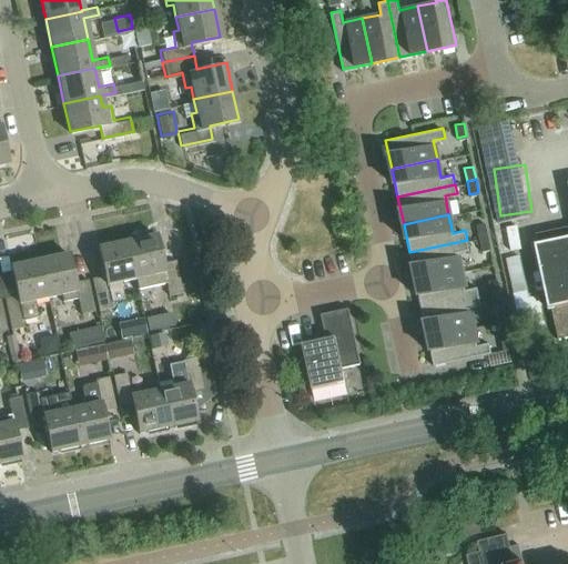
[(478,237),(488,234),(485,221),(476,223),(478,237)]
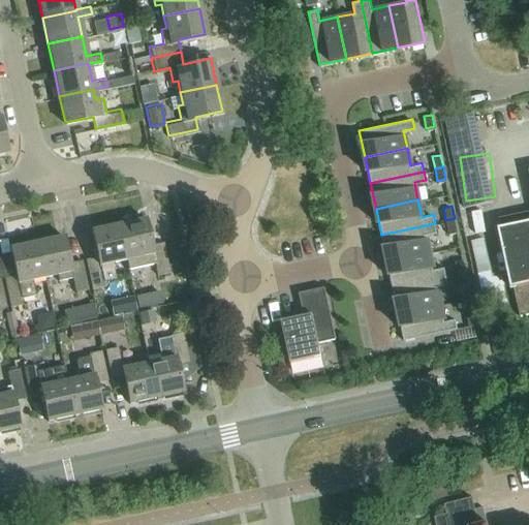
[(528,210),(499,217),(500,224),(497,225),(510,286),(514,285),(520,315),(528,313),(528,210)]
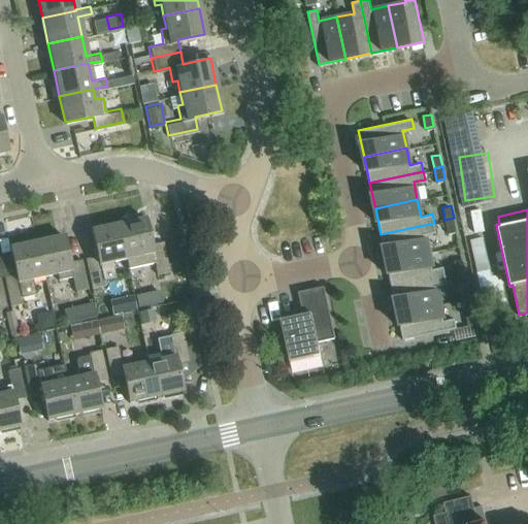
[(144,216),(119,222),(129,267),(141,264),(154,262),(157,273),(169,270),(162,240),(151,243),(144,216)]
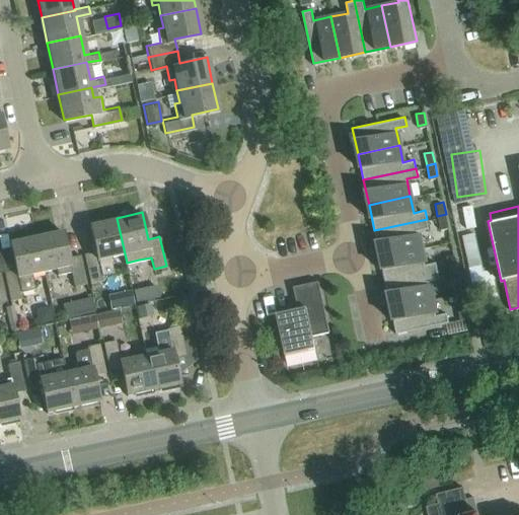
[(440,228),(448,226),(446,214),(437,216),(440,228)]
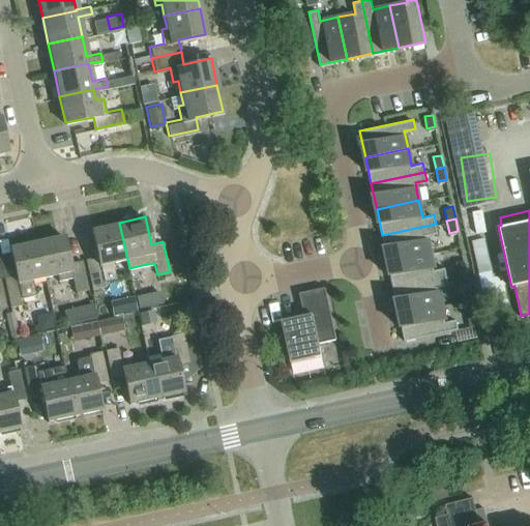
[(127,268),(129,268),(119,223),(91,229),(97,256),(86,259),(92,288),(104,286),(102,281),(116,278),(114,268),(115,267),(113,261),(125,258),(127,265),(126,265),(127,268)]
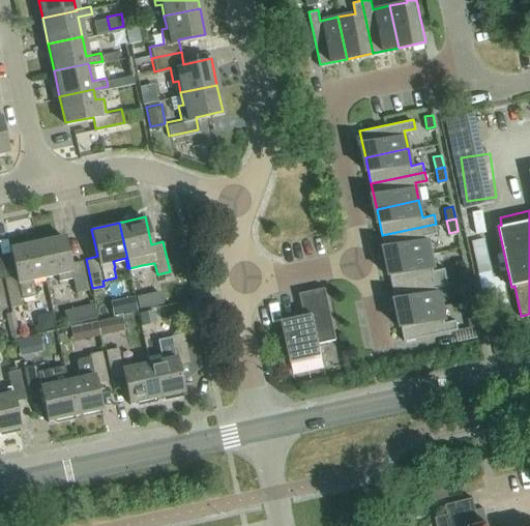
[(382,235),(387,261),(430,252),(425,234),(437,232),(436,224),(382,235)]
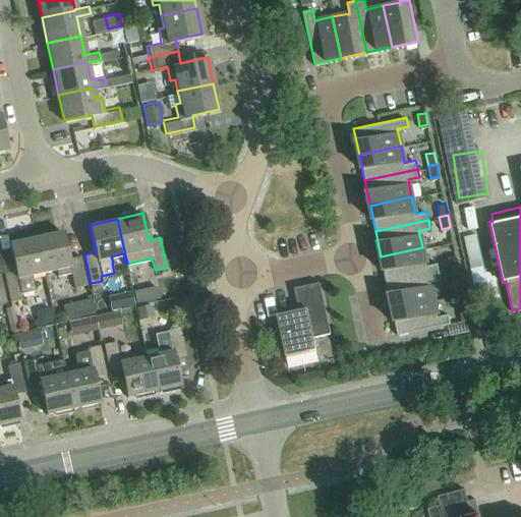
[(62,231),(37,236),(44,271),(55,269),(57,275),(70,272),(73,287),(87,284),(79,254),(67,257),(62,231)]
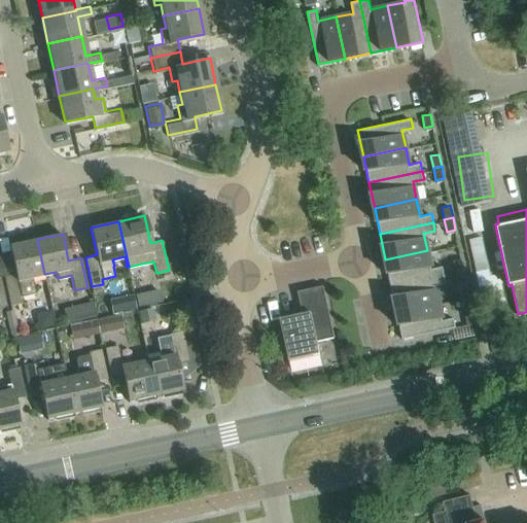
[(44,274),(37,239),(9,245),(15,272),(3,275),(9,305),(22,302),(21,295),(34,292),(31,277),(44,274)]
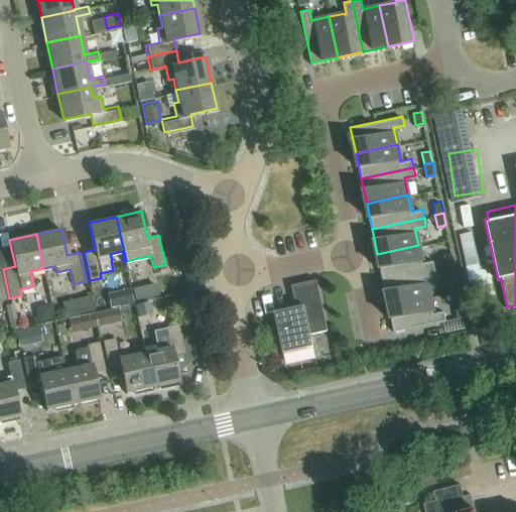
[(377,254),(383,279),(434,268),(433,259),(422,262),(418,245),(377,254)]
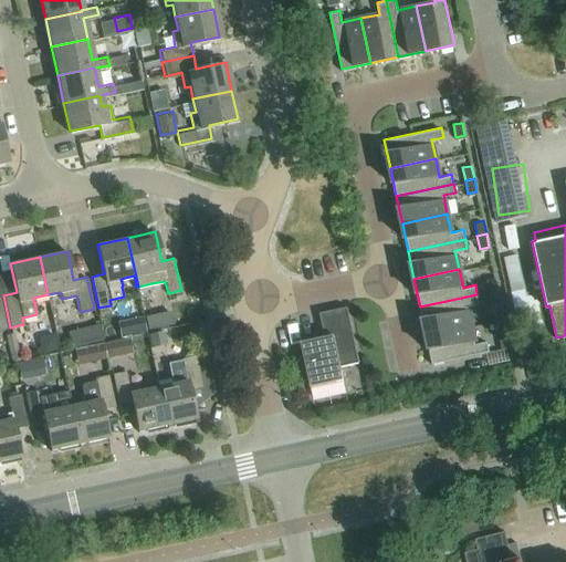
[(489,291),(498,290),(495,277),(486,278),(489,291)]
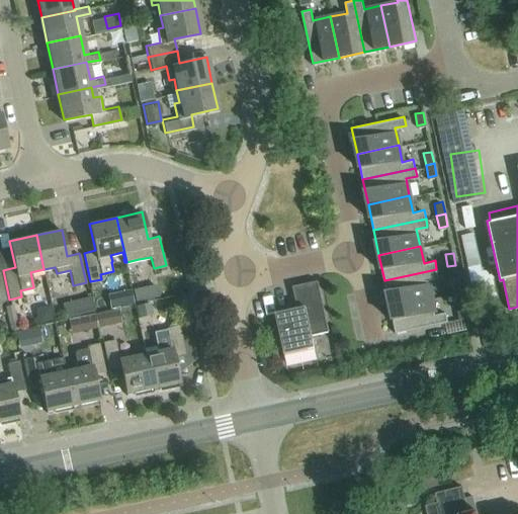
[(450,278),(458,276),(455,265),(447,266),(450,278)]
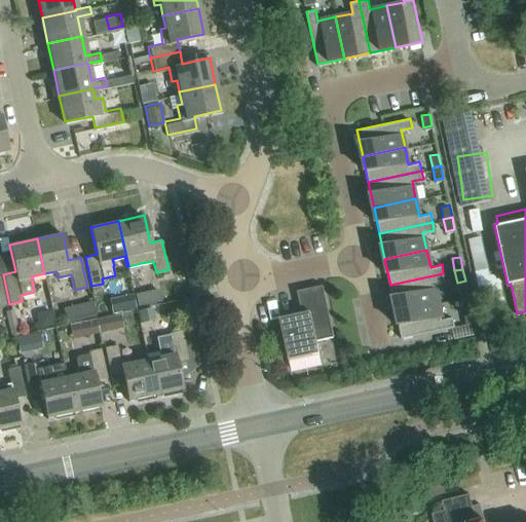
[(390,285),(396,310),(438,301),(434,284),(445,282),(443,273),(390,285)]
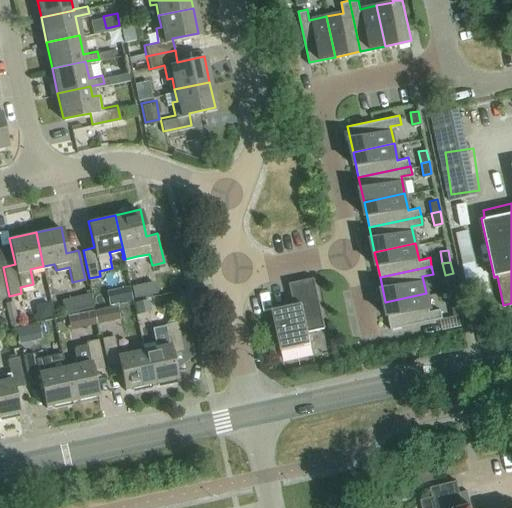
[(272,308),(281,349),(311,342),(308,329),(325,326),(314,276),(289,281),(293,303),(272,308)]
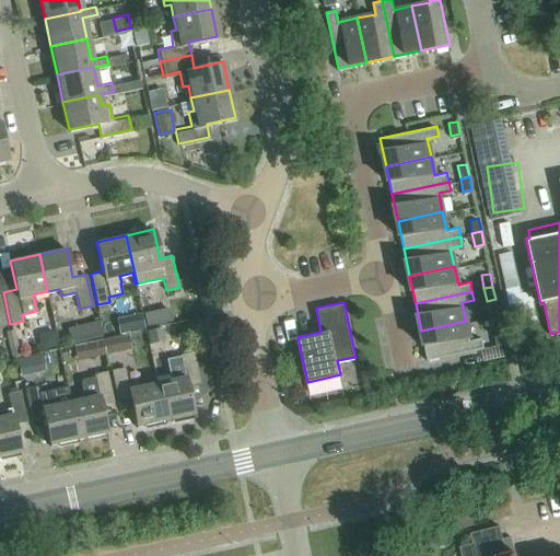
[(428,359),(483,347),(481,337),(469,339),(466,321),(421,331),(428,359)]
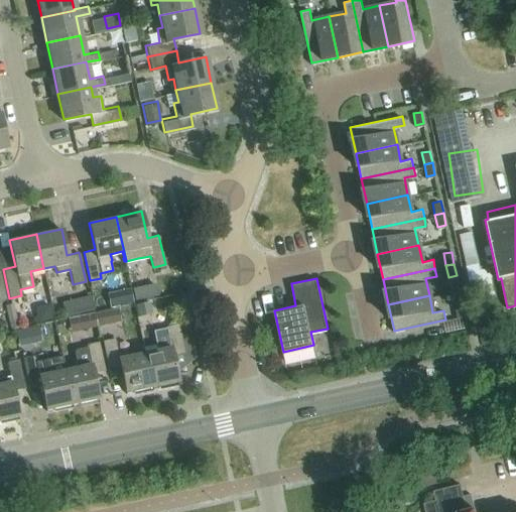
[(457,316),(465,314),(463,302),(455,304),(457,316)]
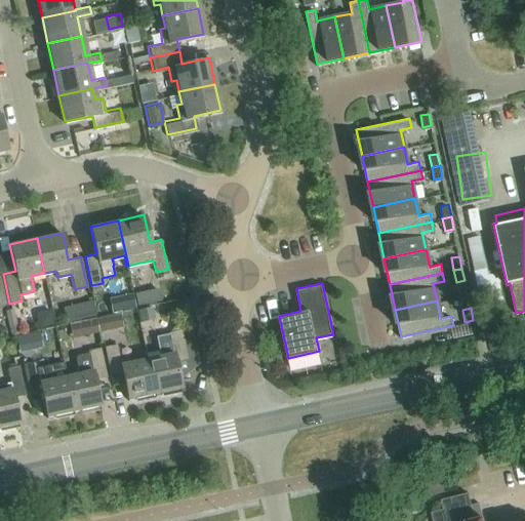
[(73,314),(74,329),(125,327),(125,312),(73,314)]
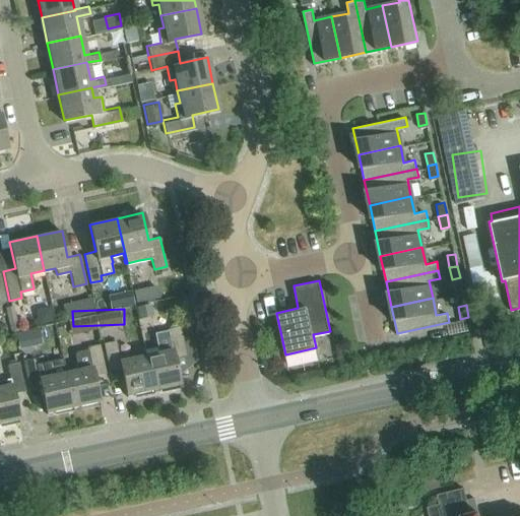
[(188,323),(168,328),(168,329),(153,332),(157,352),(146,355),(153,389),(179,384),(174,358),(194,353),(188,323)]
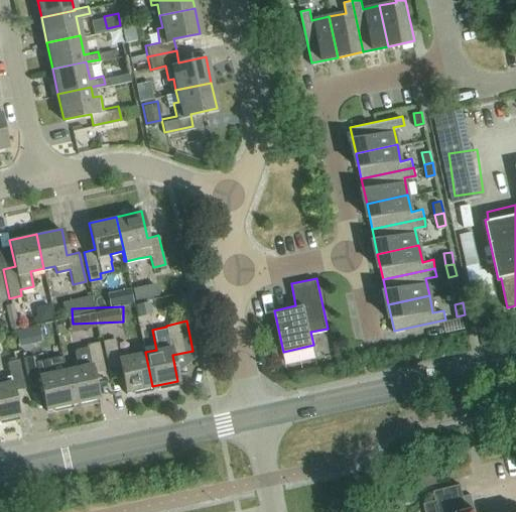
[(126,392),(152,386),(145,352),(132,355),(130,349),(118,352),(114,337),(102,340),(109,369),(120,366),(126,392)]
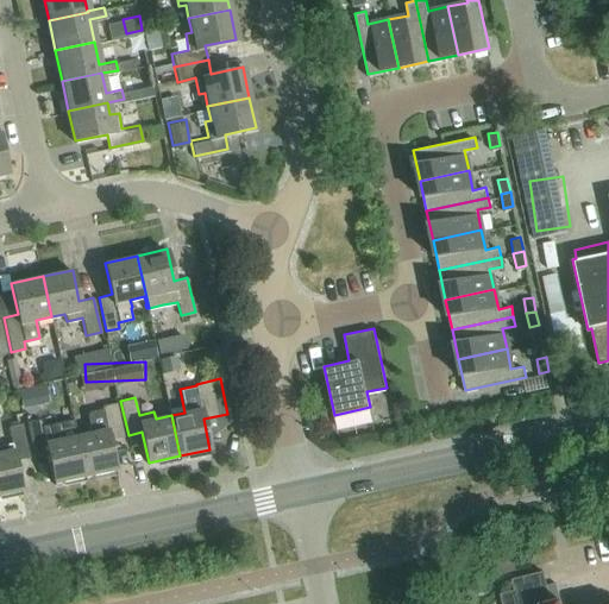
[(77,436),(86,477),(117,470),(110,439),(124,436),(115,401),(101,404),(102,408),(89,410),(87,414),(90,433),(77,436)]
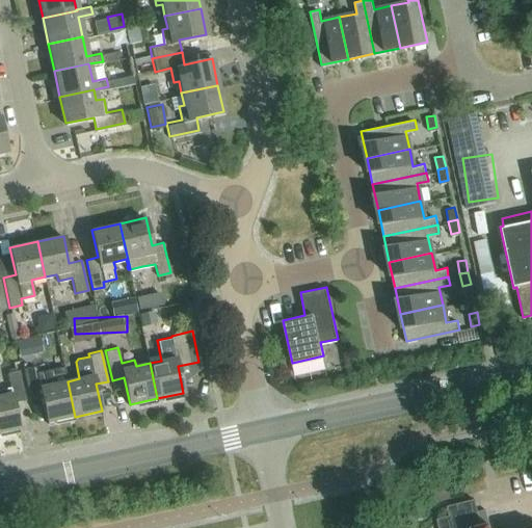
[(48,422),(75,417),(68,381),(63,365),(36,371),(35,366),(23,368),(29,398),(42,395),(48,422)]
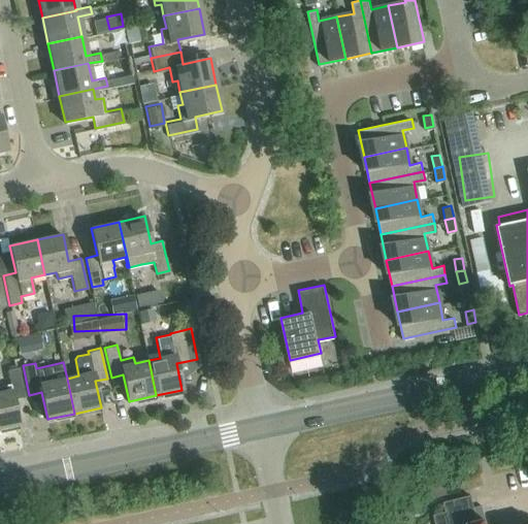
[(0,429),(20,426),(13,398),(25,396),(19,366),(6,368),(9,384),(0,385),(0,429)]
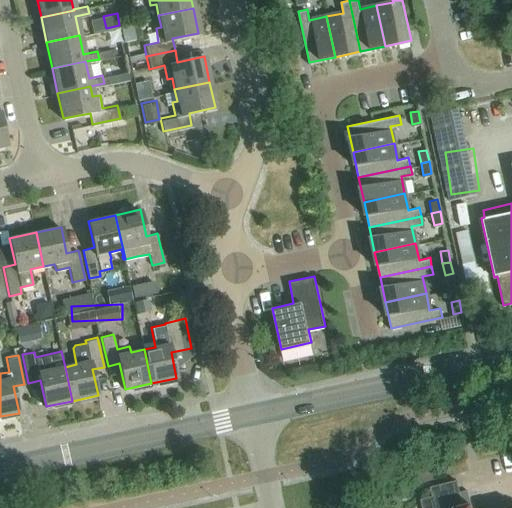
[(429,486),(431,495),(421,498),(423,507),(472,507),(471,504),(463,506),(456,480),(429,486)]
